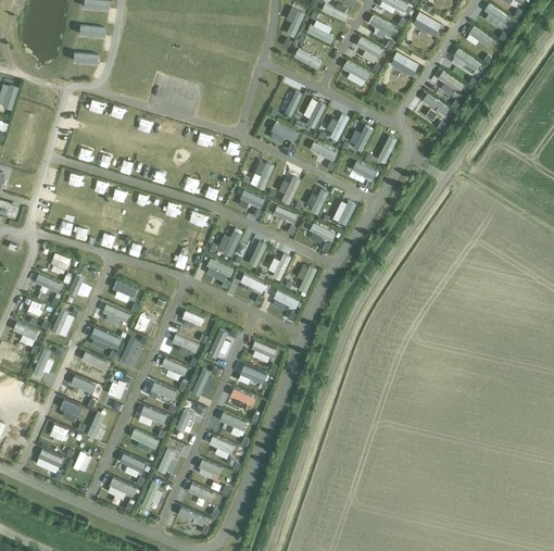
[(110,11),(110,2),(84,1),(84,10),(110,11)]
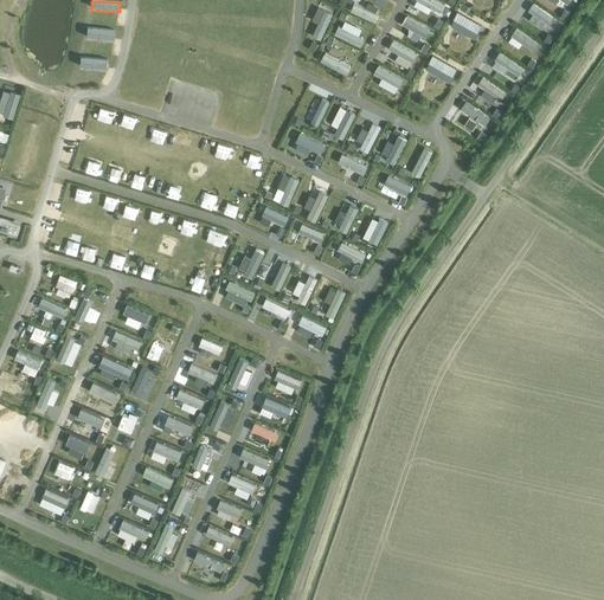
[(87,40),(111,43),(113,32),(88,31),(87,40)]
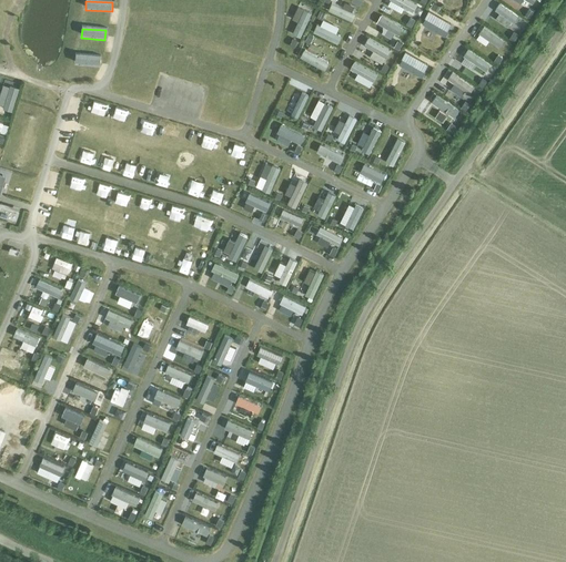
[(99,69),(100,59),(76,54),(74,64),(99,69)]
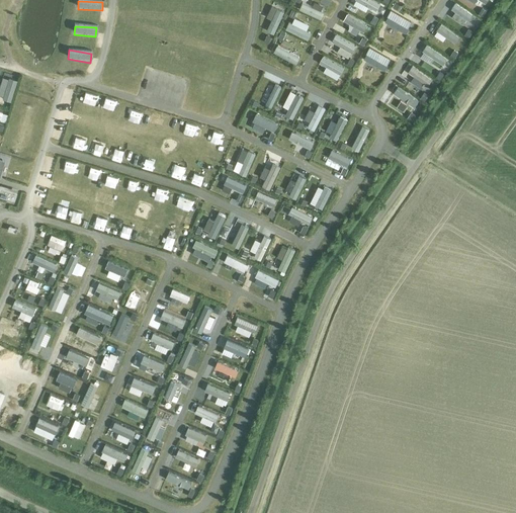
[(456,55),(452,61),(456,64),(460,58),(456,55)]
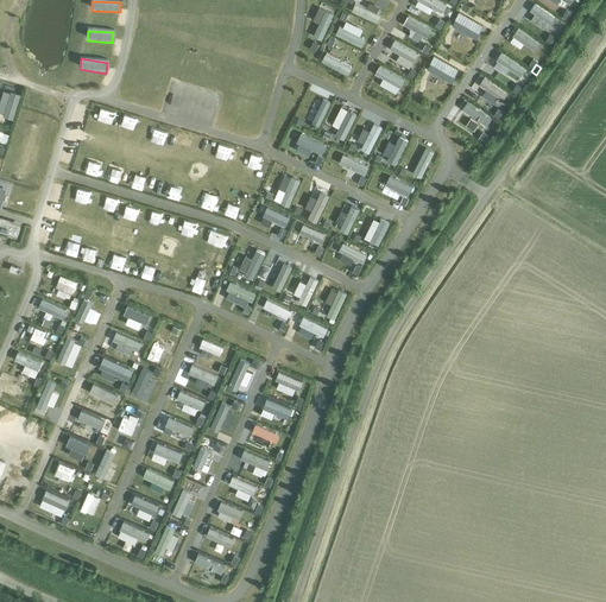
[(0,116),(13,120),(19,97),(4,93),(0,103),(0,116)]
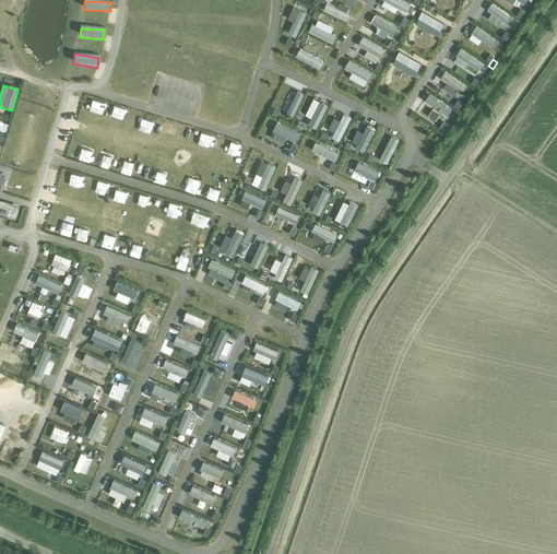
[(368,91),(365,97),(369,101),(374,94),(368,91)]
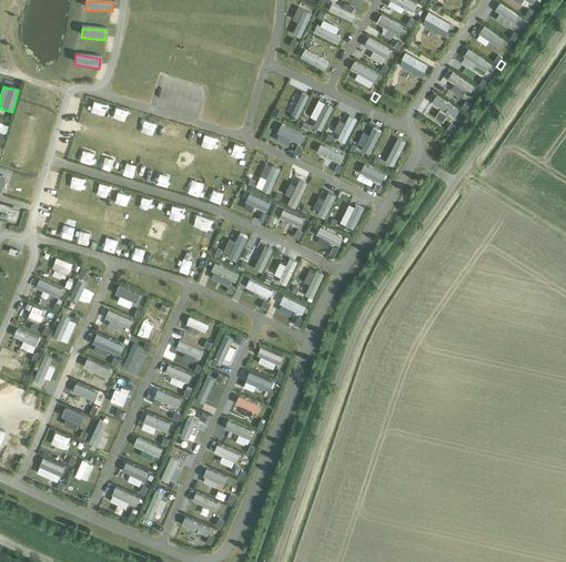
[(468,106),(464,113),(468,116),(473,109),(468,106)]
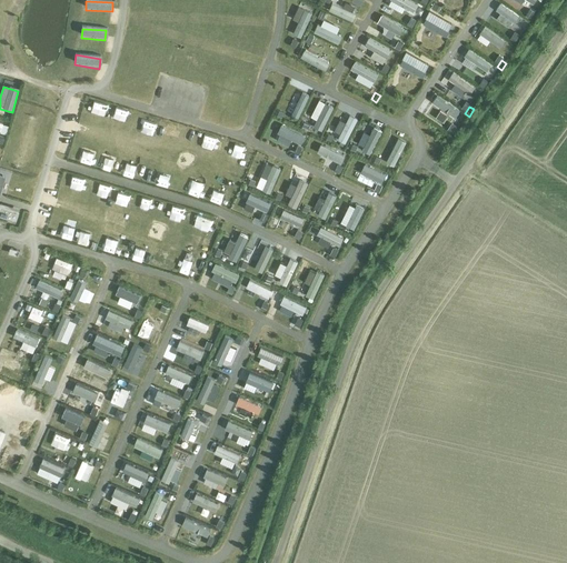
[(455,129),(449,136),(454,138),(459,132),(455,129)]
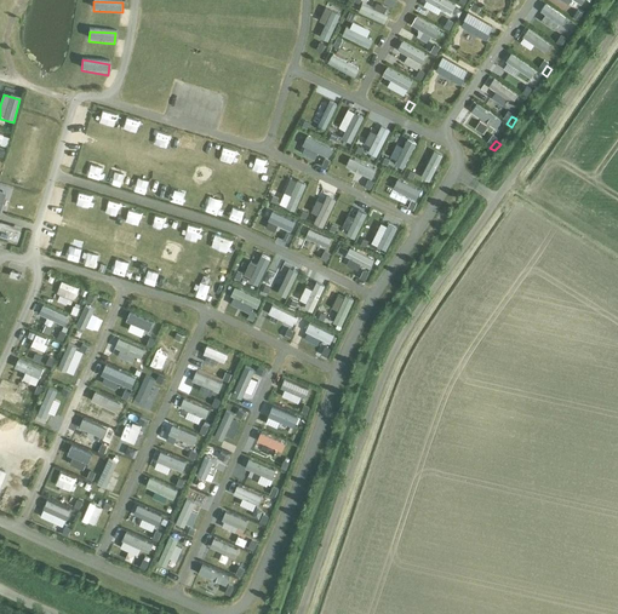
[(21,236),(0,229),(0,240),(18,246),(21,236)]
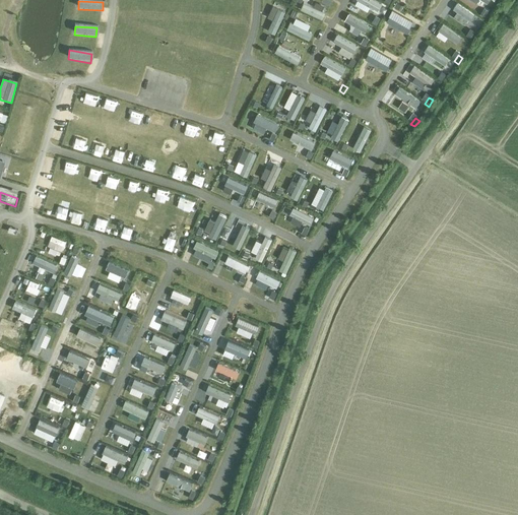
[(59,256),(63,242),(52,239),(48,253),(59,256)]
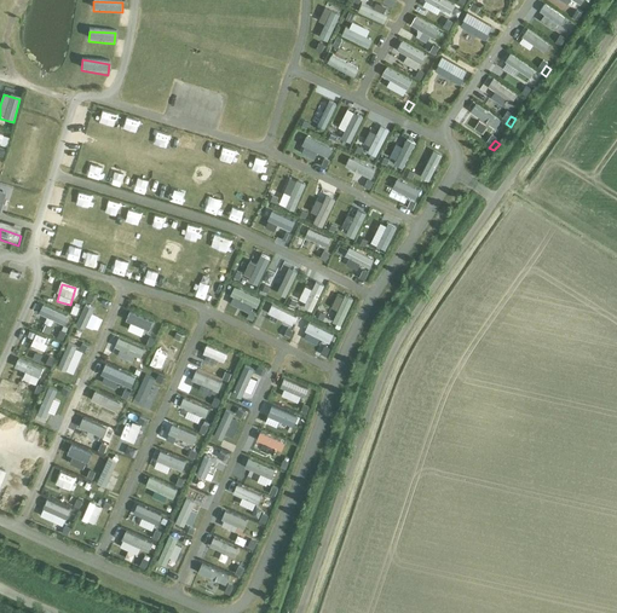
[(293,304),(289,311),(297,314),(300,306),(293,304)]
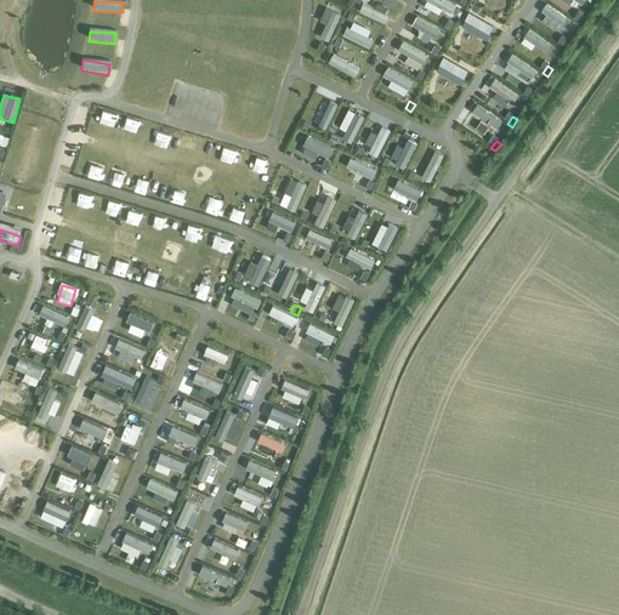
[(45,309),(40,324),(57,329),(61,314),(45,309)]
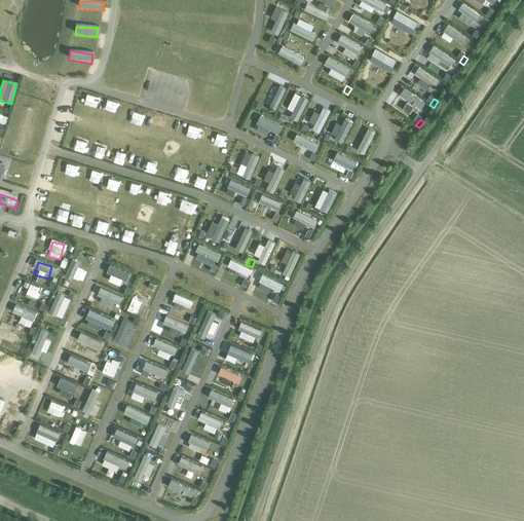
[(67,273),(76,277),(80,268),(71,264),(67,273)]
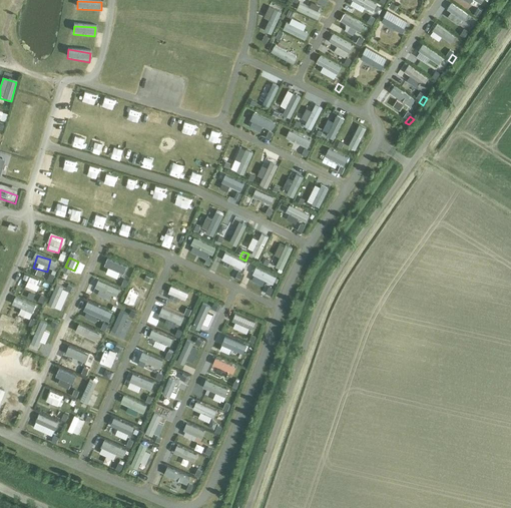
[(40,274),(37,280),(43,282),(46,276),(40,274)]
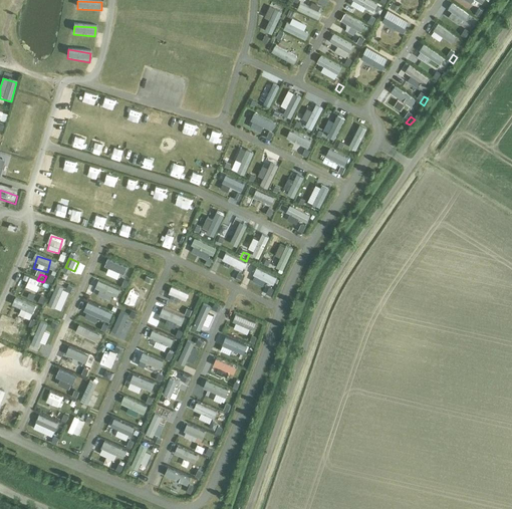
[(50,304),(60,308),(63,299),(53,295),(50,304)]
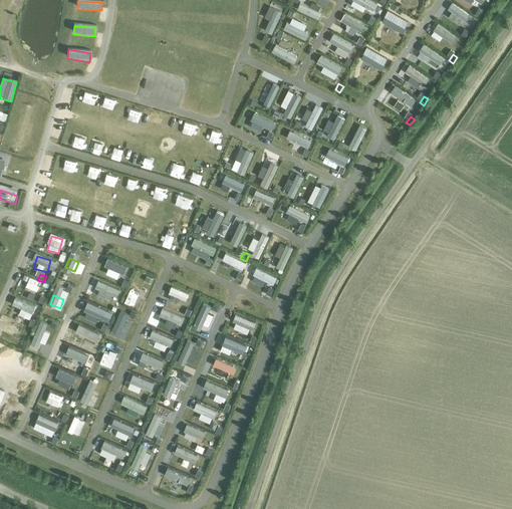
[(30,318),(35,306),(21,300),(16,312),(30,318)]
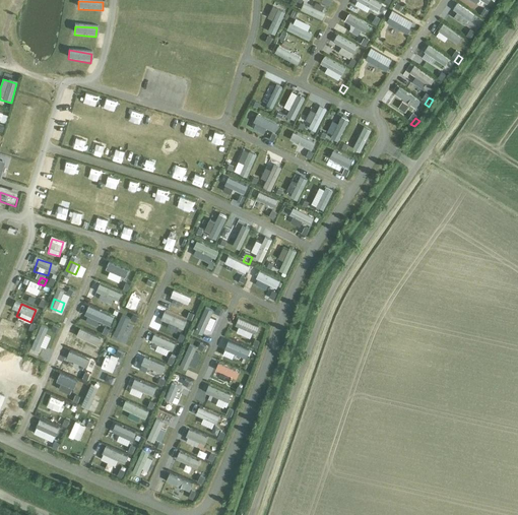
[(17,326),(26,329),(28,323),(20,320),(17,326)]
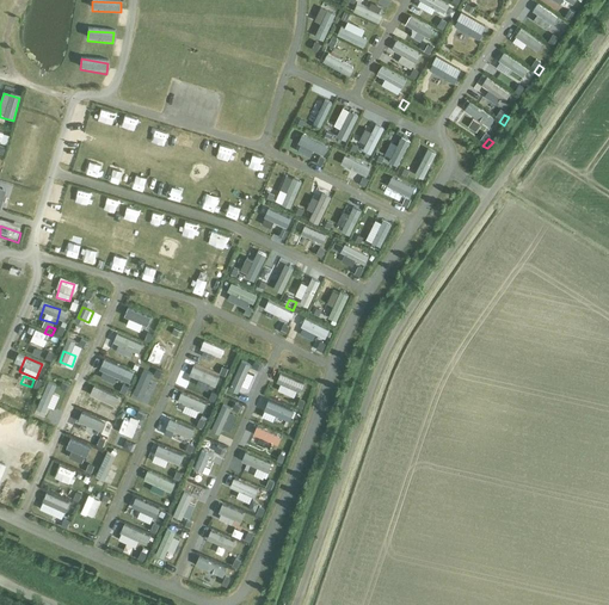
[(13,384),(8,395),(23,401),(28,389),(13,384)]
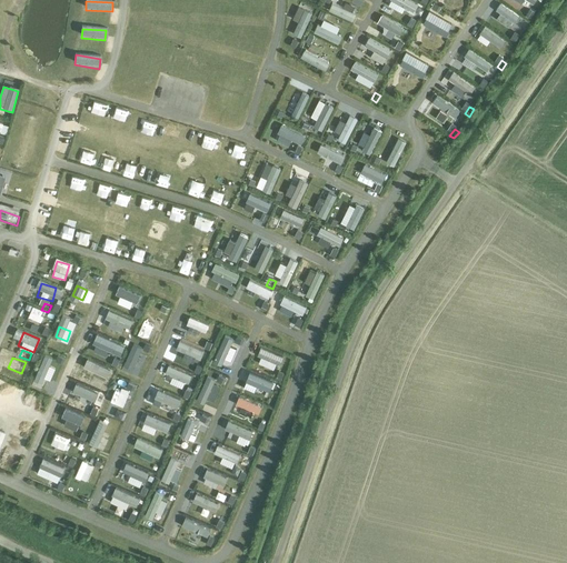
[(39,372),(51,376),(56,367),(42,362),(39,372)]
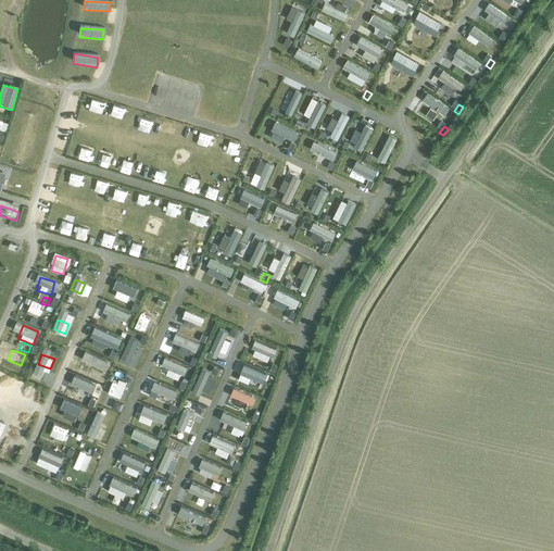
[(37,376),(34,383),(42,386),(45,379),(37,376)]
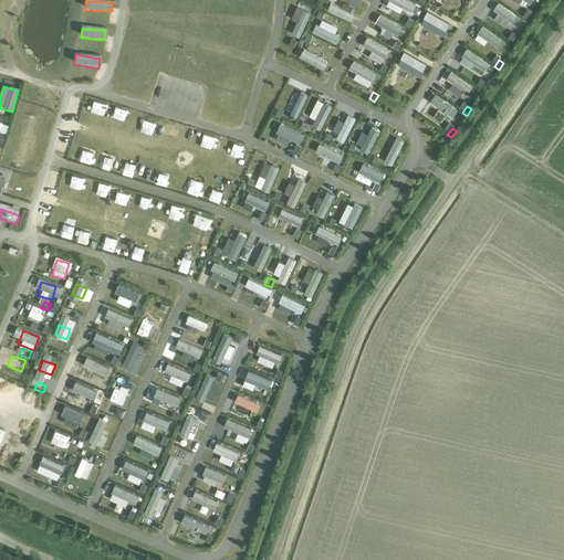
[(0,452),(0,461),(6,464),(7,462),(16,465),(25,444),(16,440),(16,439),(8,435),(0,452)]
